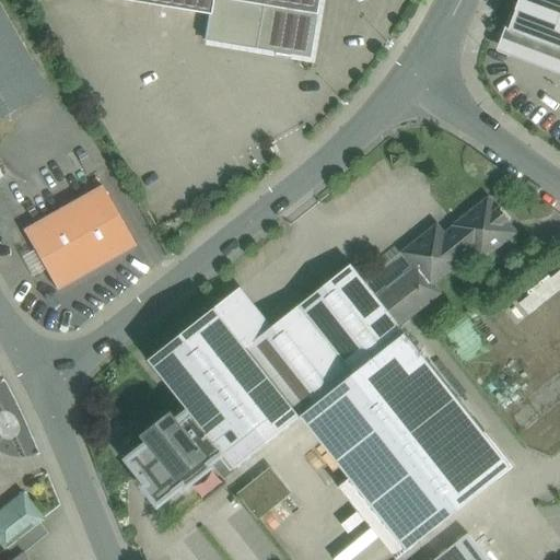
[(317,0),(123,0),(162,7),(163,0),(230,0),(263,6),(255,49),(308,58),(317,0)]
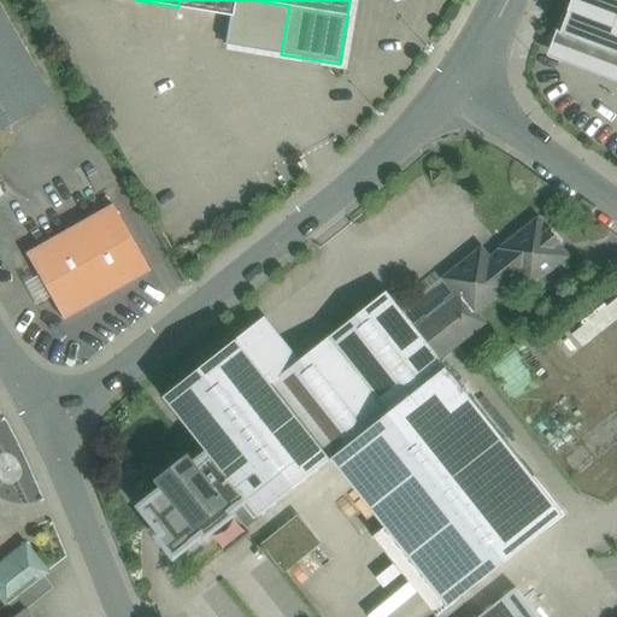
[(180,0),(178,7),(231,16),(234,0),(180,0)]
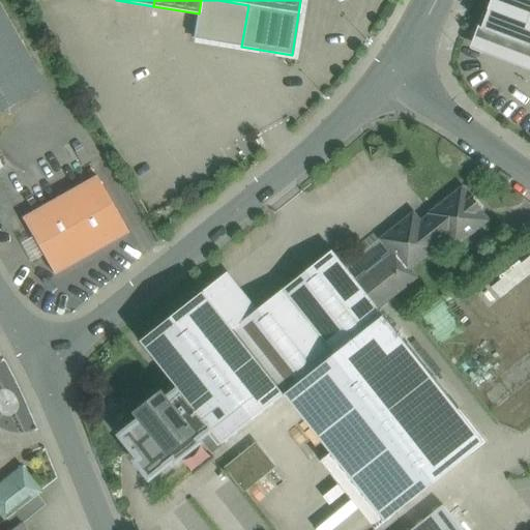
[(529,0),(494,0),(489,13),(482,29),(529,47),(529,0)]
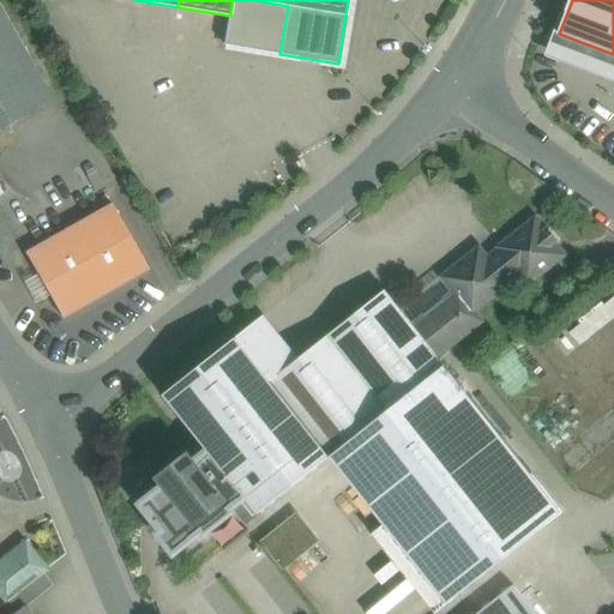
[(613,54),(559,34),(566,16),(561,14),(546,55),(613,80),(613,54)]
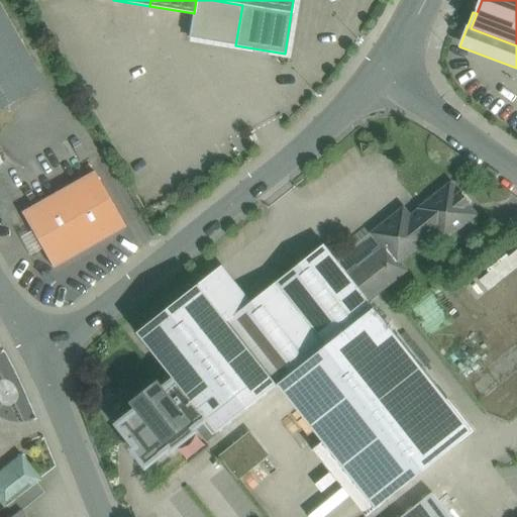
[(93,172),(21,213),(52,267),(124,226),(93,172)]
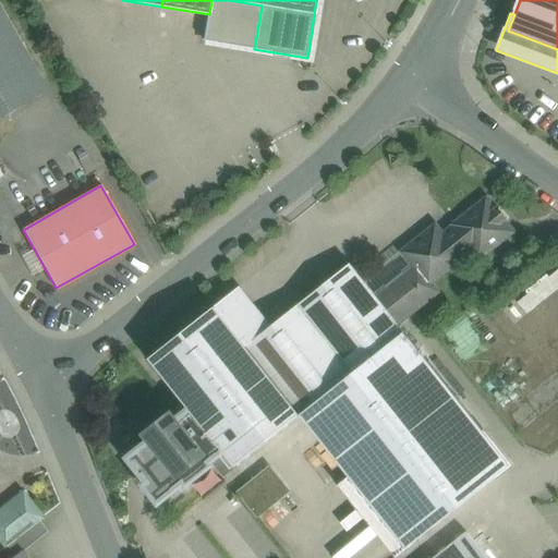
[(415,267),(411,271),(410,270),(377,296),(398,324),(437,292),(431,283),(473,249),(481,257),(512,232),(504,221),(507,218),(498,207),(496,210),(487,199),(455,226),(456,227),(444,237),(436,227),(403,252),(415,267)]
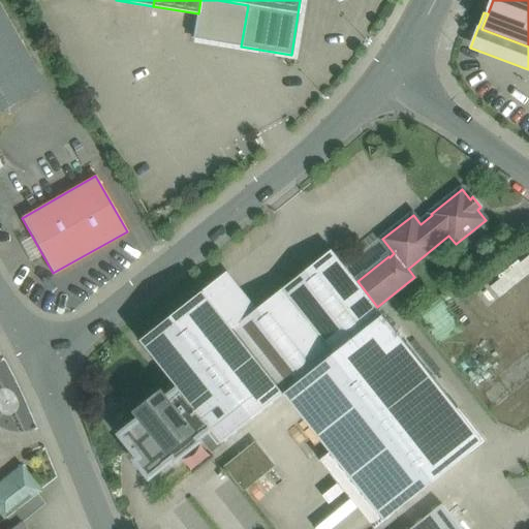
[(332,250),(283,288),(335,353),(384,315),(377,307),(358,281),(332,250)]
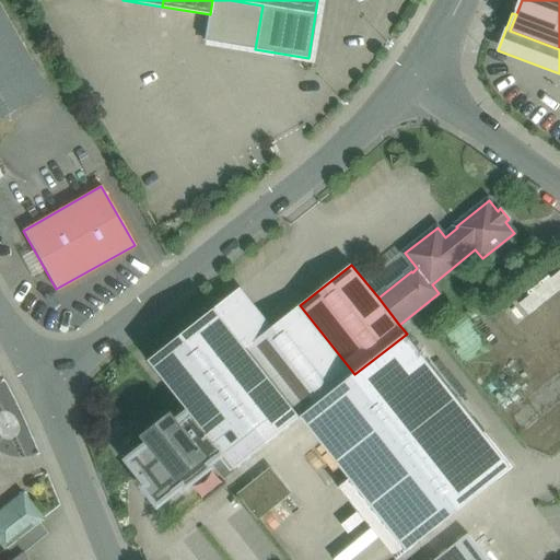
[(533,286),(541,298),(559,284),(559,276),(556,270),(533,286)]
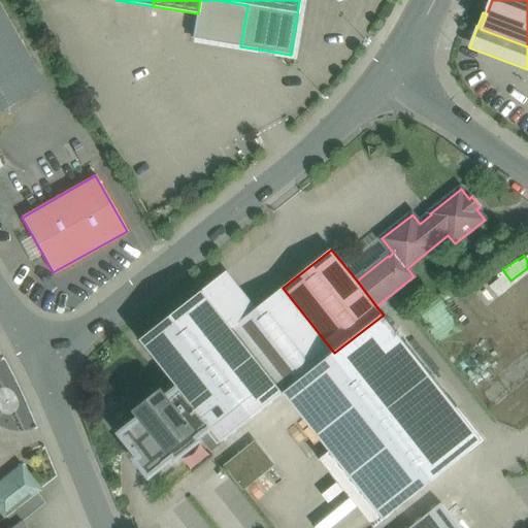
[(233,327),(257,309),(223,267),(143,331),(179,377),(216,422),(228,437),(286,392),(233,327)]
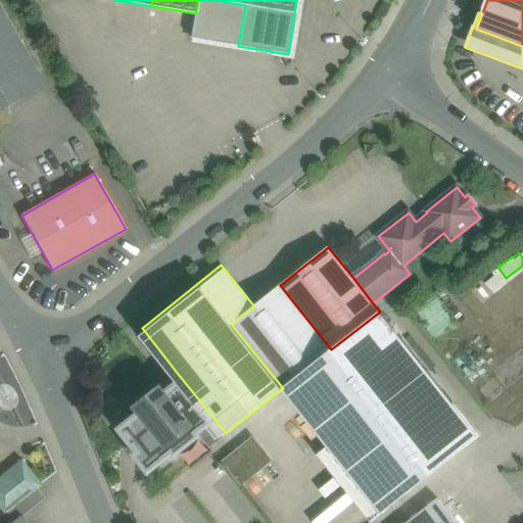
[(331,349),(280,285),(254,306),(231,324),(283,388),(331,349)]
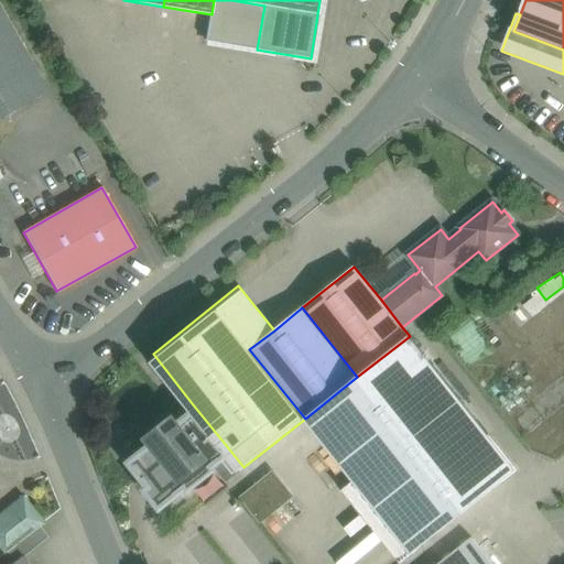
[(357,377),(305,419),(354,480),(413,554),(518,470),(410,336),(357,377)]
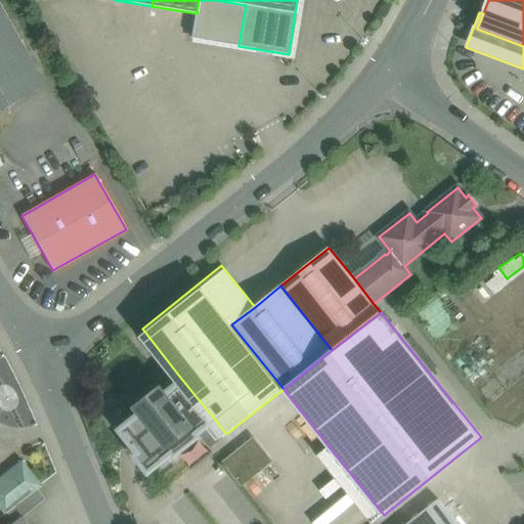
[(203,437),(199,431),(214,419),(178,375),(163,387),(159,382),(134,401),(139,406),(119,423),(137,446),(133,450),(148,471),(171,452),(175,459),(203,437)]
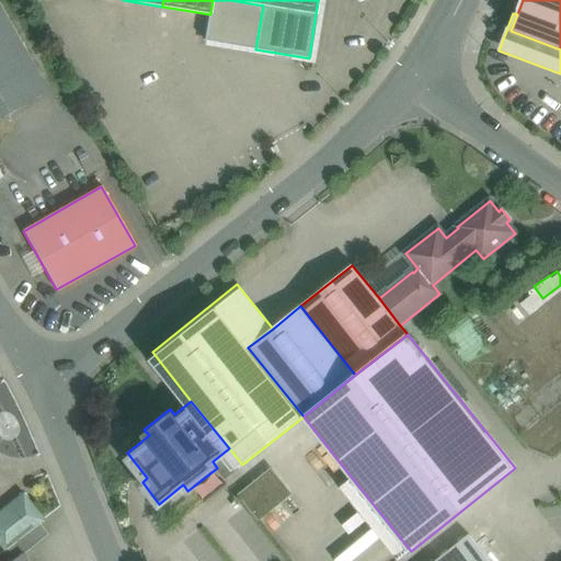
[(271,468),(238,495),(260,522),(293,494),(271,468)]
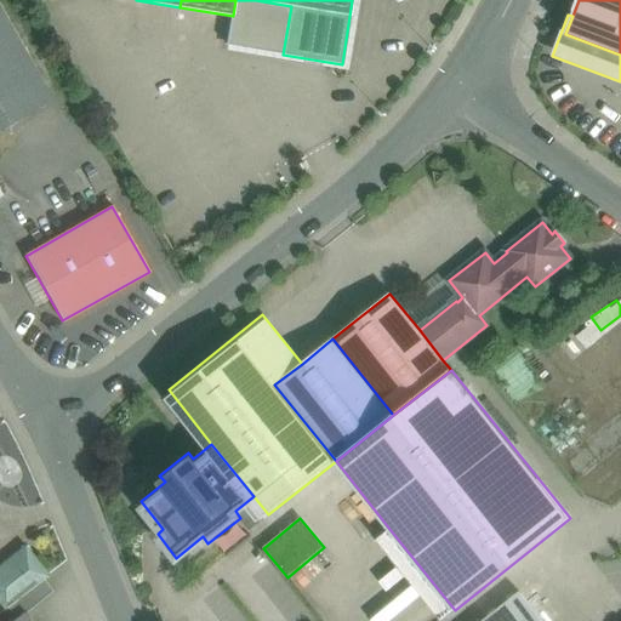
[(442,620),(455,610),(389,529),(376,540),(442,620)]
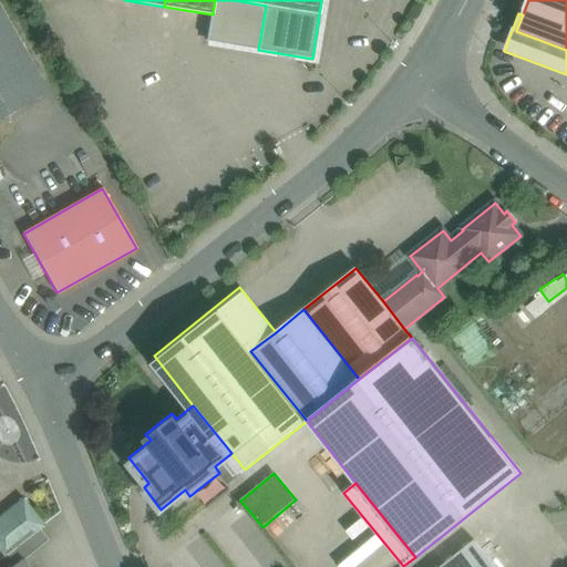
[(0,518),(0,549),(4,556),(7,554),(39,528),(42,526),(22,501),(0,518)]
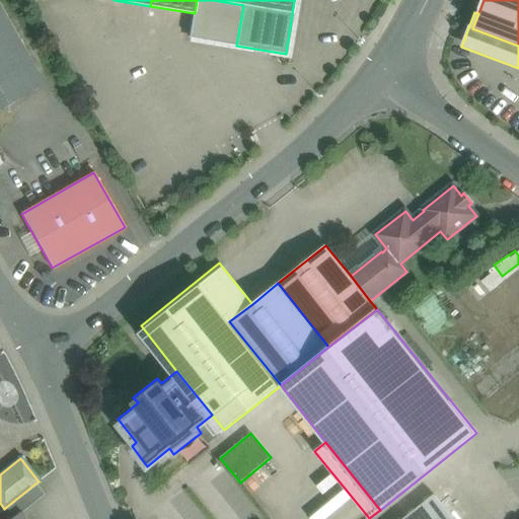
[(35,484),(6,507),(13,517),(20,512),(21,512),(44,495),(35,484)]
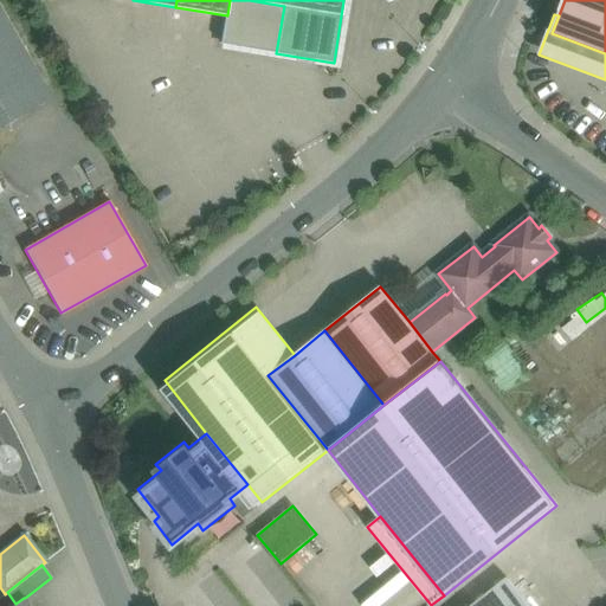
[(529,605),(507,578),(471,605),(529,605)]
